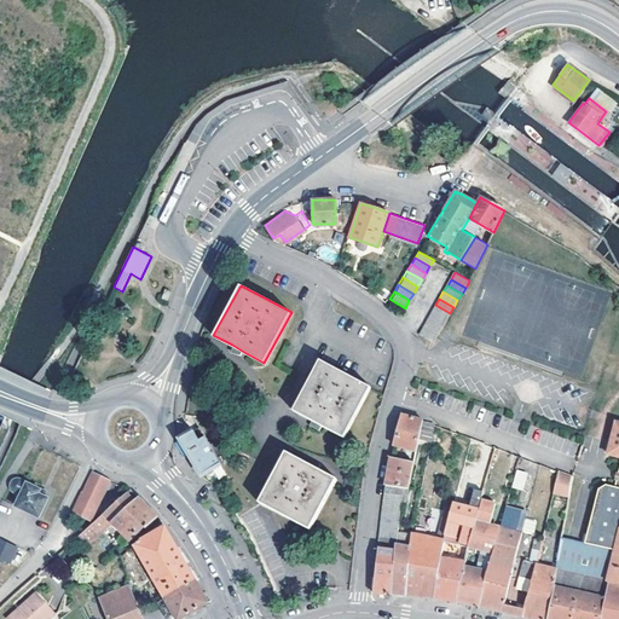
[(450,313),(435,305),(431,311),(445,319),(450,313)]
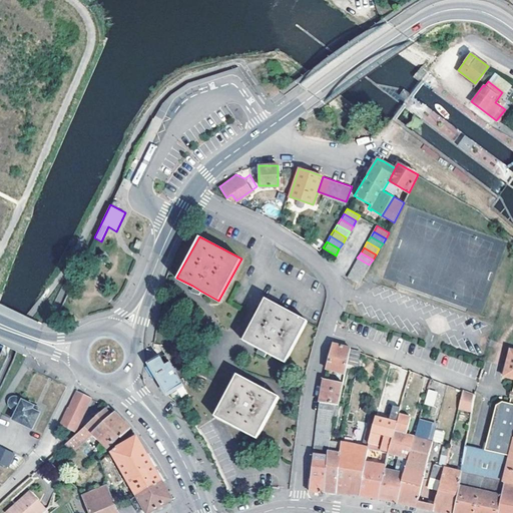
[(369,265),(357,258),(354,264),(366,272),(369,265)]
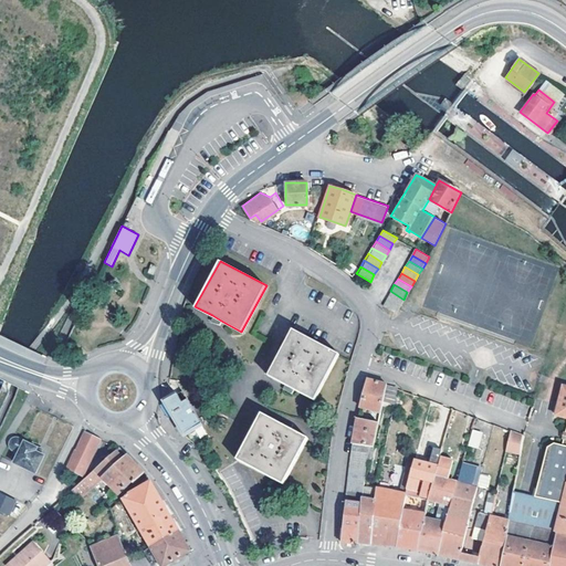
[(404,300),(390,291),(386,297),(399,305),(404,300)]
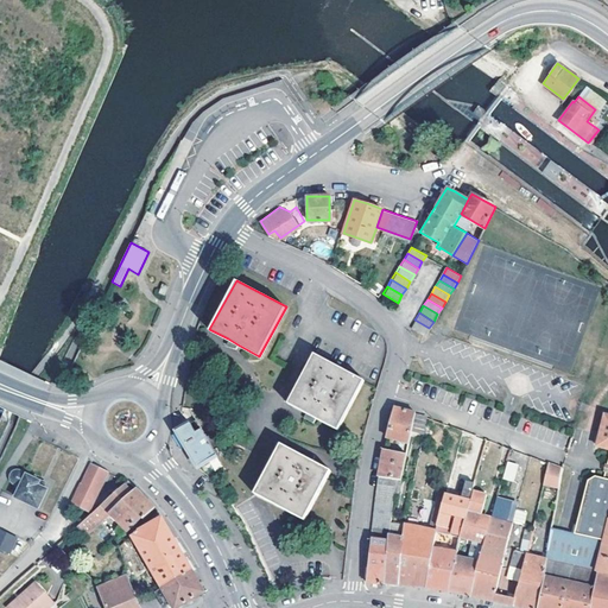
[(429,328),(415,320),(411,325),(425,335),(429,328)]
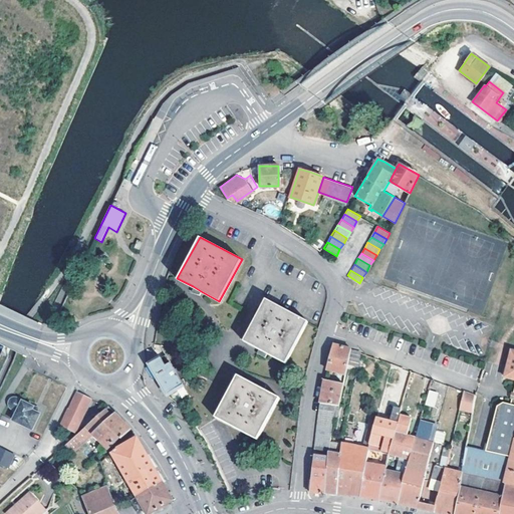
[(201,291),(193,286),(191,291),(198,295),(201,291)]
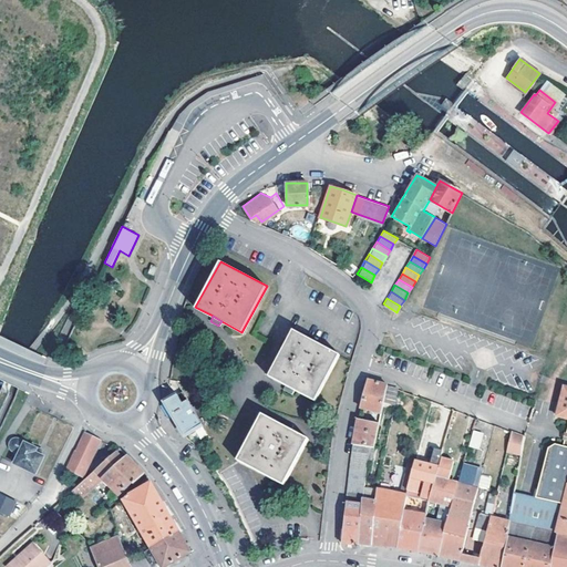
[(284,384),(292,389),(313,400),(339,353),(292,329),(268,375),(284,384)]
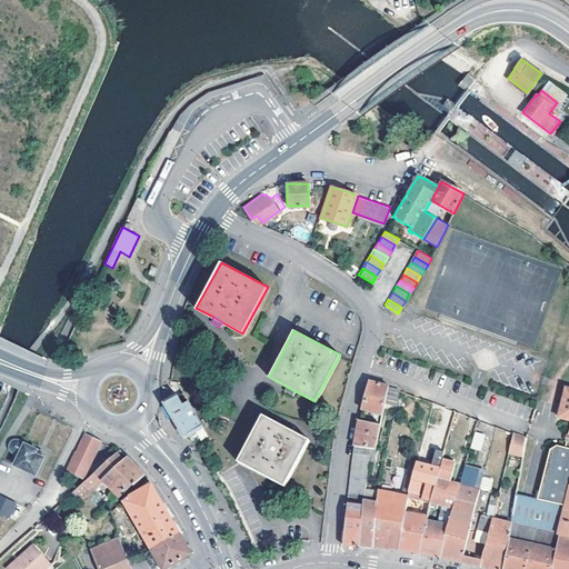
[(386,402),(389,387),(389,386),(369,381),(365,397),(362,409),(383,413),(386,402)]
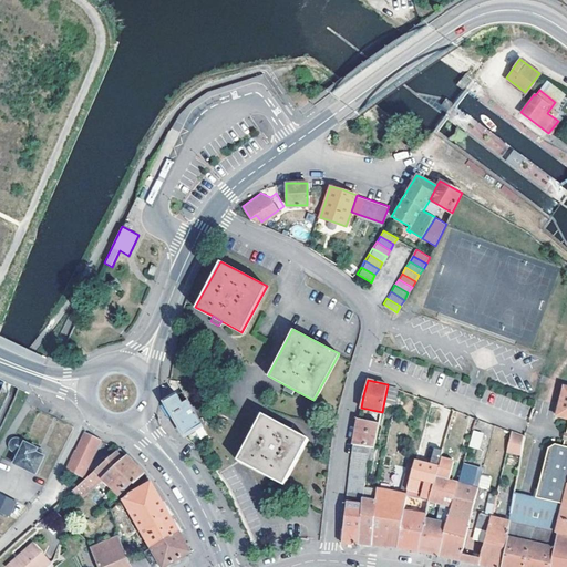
[(292,389),(284,384),(281,388),(290,393),(292,389)]
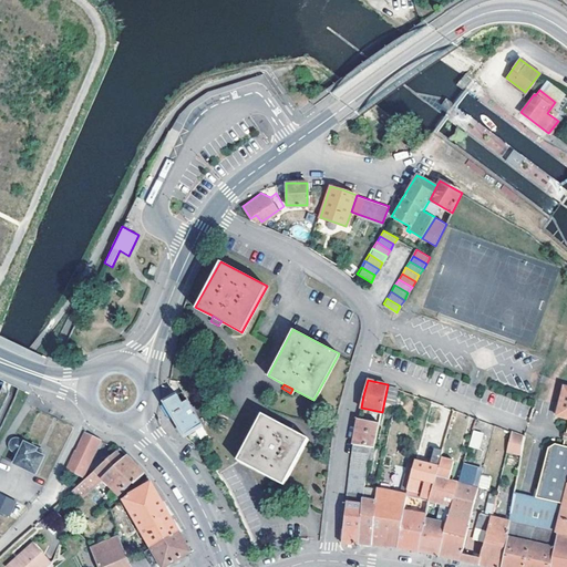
[(398,388),(388,385),(384,401),(394,403),(398,388)]
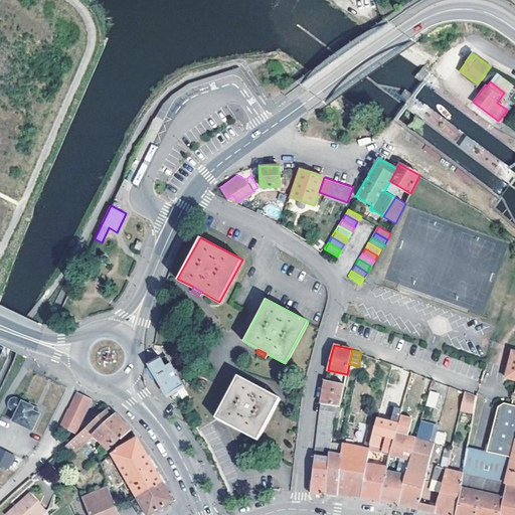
[(514,351),(509,350),(503,374),(514,378),(514,351)]
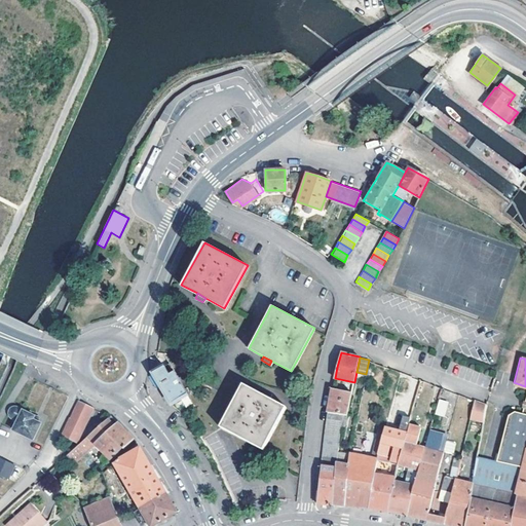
[(163,365),(153,372),(160,385),(172,404),(184,413),(194,404),(178,376),(174,377),(168,370),(167,370),(163,365)]
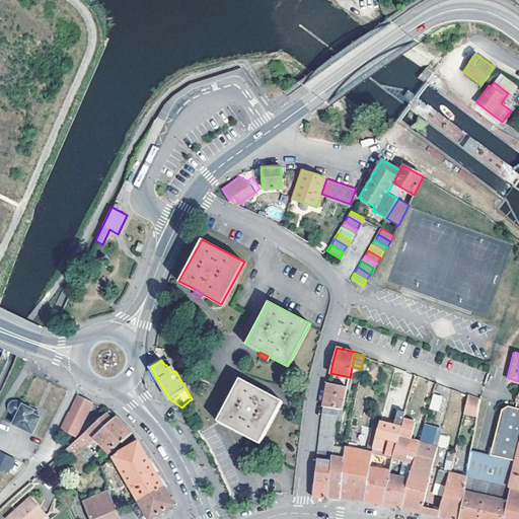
[(175,371),(170,362),(166,365),(171,372),(175,371)]
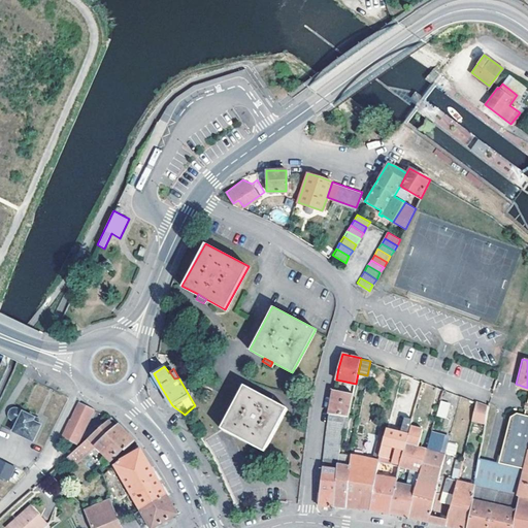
[(271,399),(262,395),(243,385),(221,427),(264,451),(287,407),(271,399)]
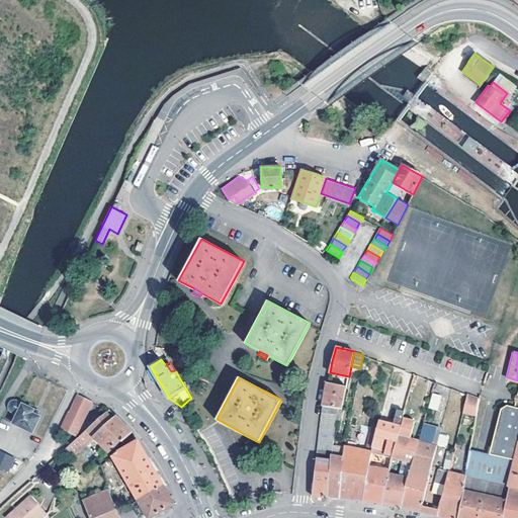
[(515,400),(513,400),(511,406),(504,403),(499,408),(489,453),(513,458),(507,484),(511,485),(503,517),(517,517),(517,380),(514,394),(517,394),(515,400)]
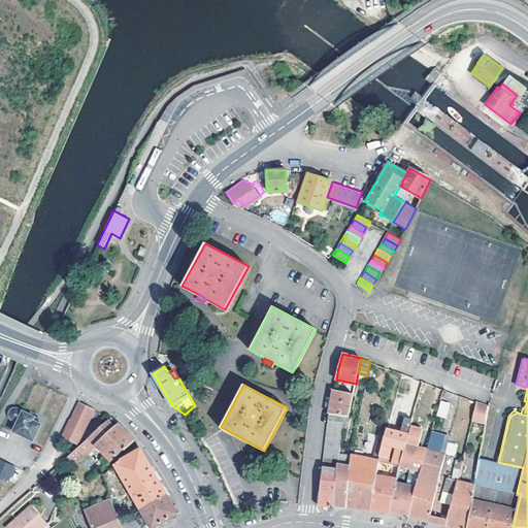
[(331,404),(326,429),(328,429),(340,432),(341,429),(345,416),(349,417),(353,393),(333,390),(331,404)]
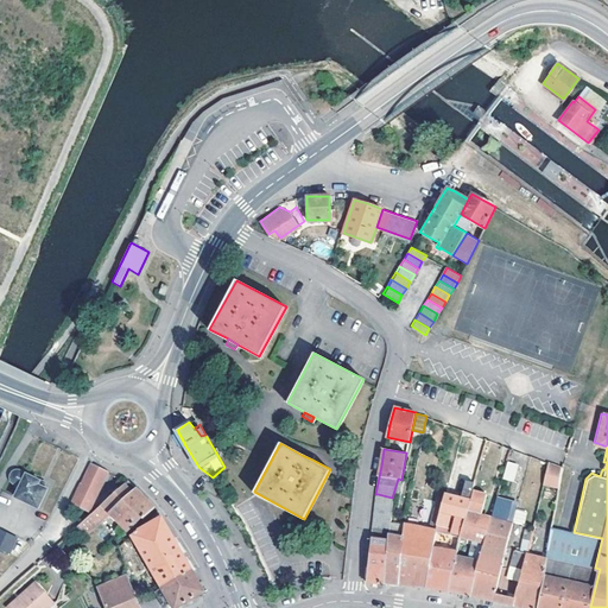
[(302,455),(312,460),(315,456),(304,450),(302,455)]
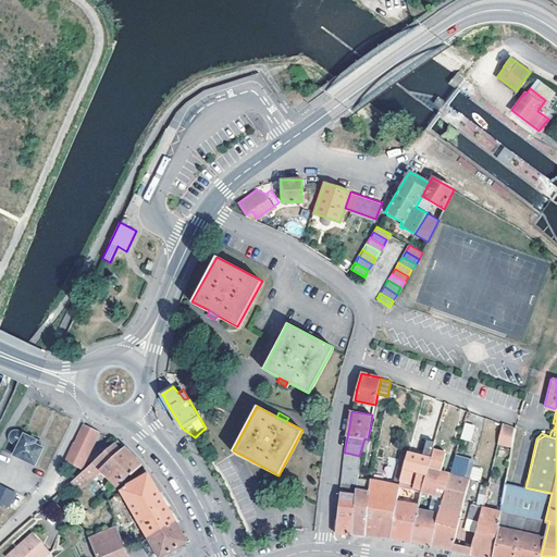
[(545,429),(552,430),(554,430),(556,423),(553,423),(547,421),(545,429)]
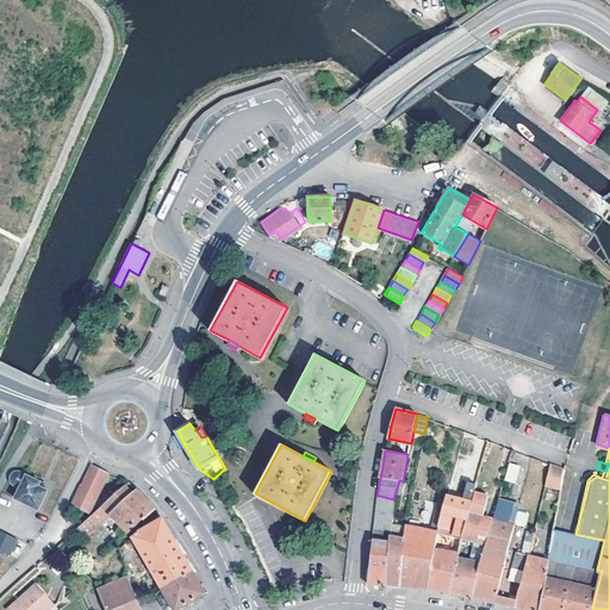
[(509,462),(504,480),(516,484),(521,466),(509,462)]
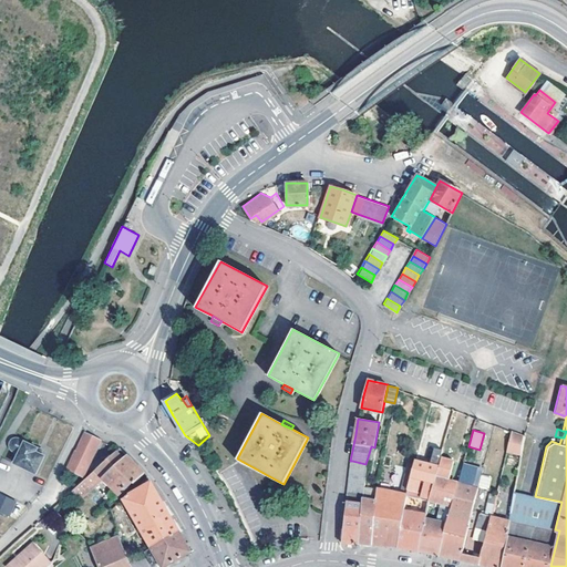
[(100,439),(83,431),(65,468),(82,475),(100,439)]
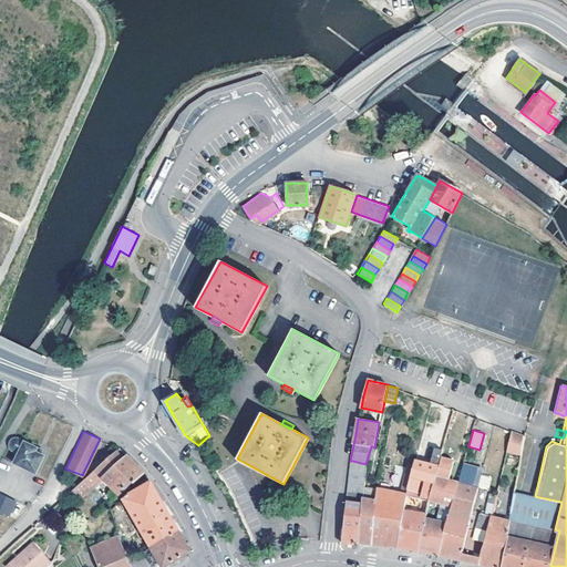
[(512,431),(507,447),(506,452),(521,455),(522,451),(524,435),(512,431)]
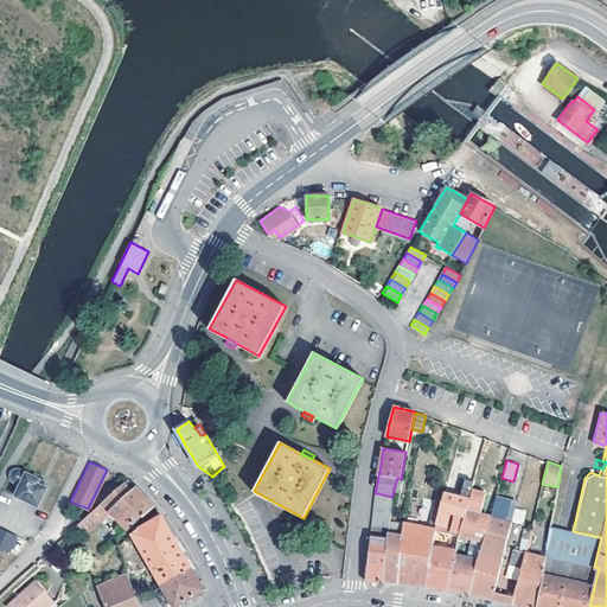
[(37,506),(46,487),(37,483),(38,479),(19,470),(17,470),(13,471),(12,472),(11,475),(11,477),(12,480),(13,480),(19,484),(14,494),(37,506)]
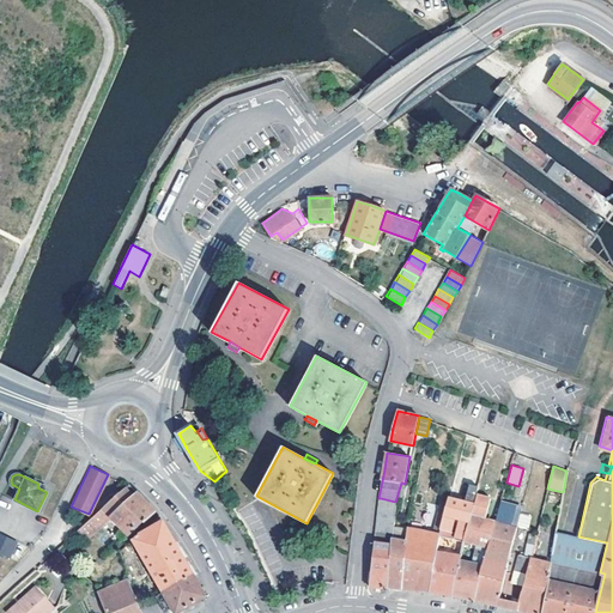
[(480,481),(472,479),(467,497),(451,492),(448,510),(444,526),(454,528),(457,514),(465,516),(471,517),(477,495),(480,481)]
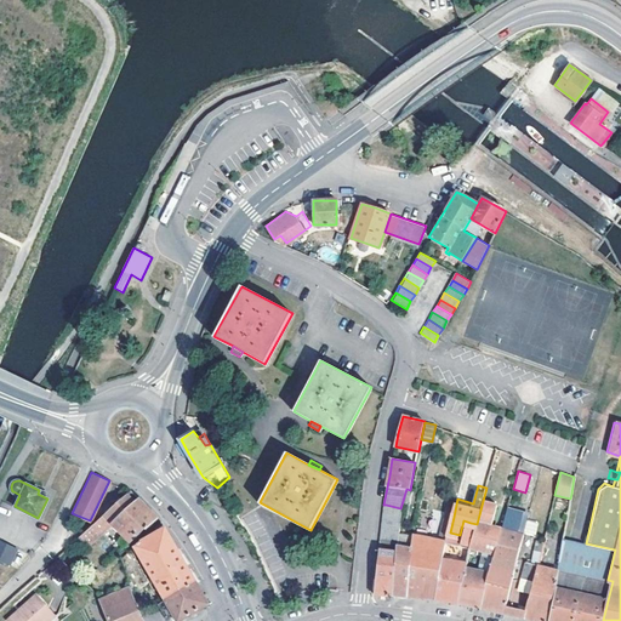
[(129,541),(155,516),(142,502),(130,490),(80,535),(89,545),(112,523),(123,534),(117,540),(121,546),(129,540),(129,541)]
